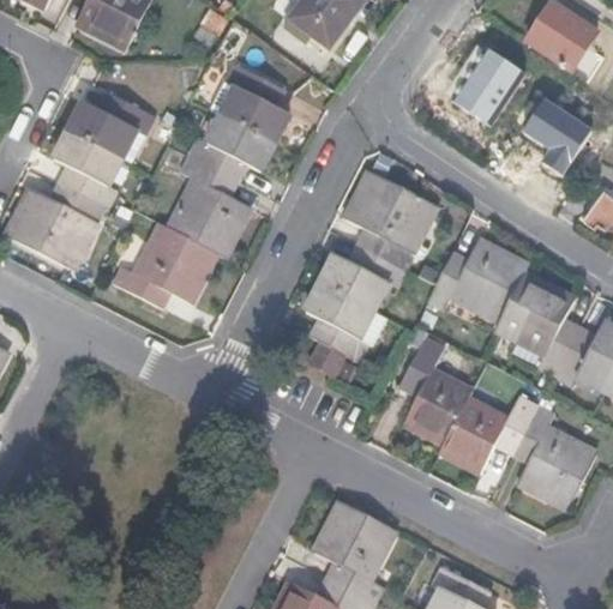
[(86,0),(78,20),(125,43),(145,0),(86,0)]
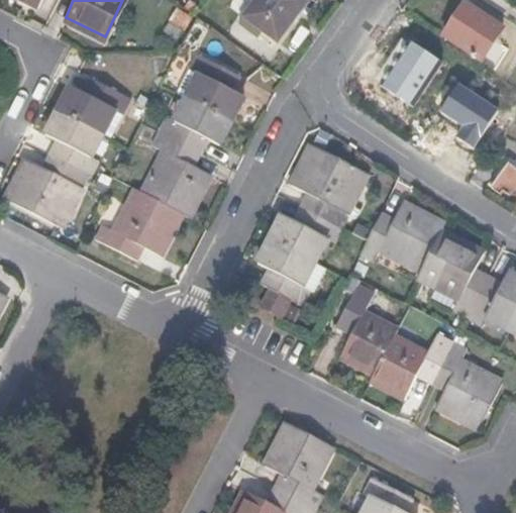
[(278,37),(307,0),(255,0),(245,12),(278,37)]
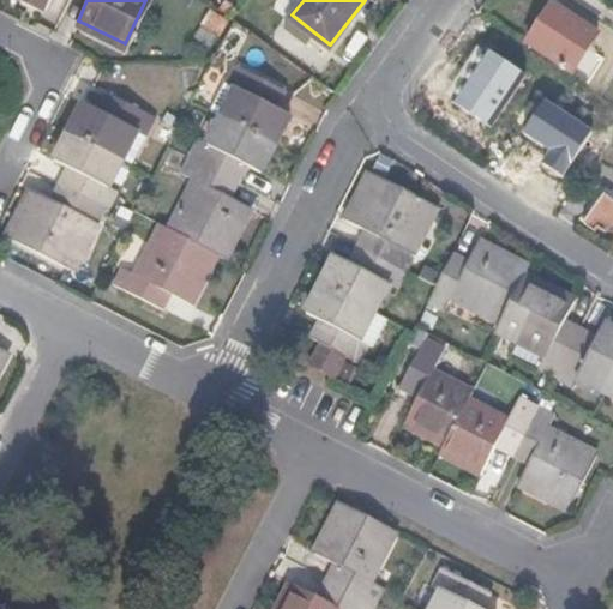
[(528,38),(572,67),(583,52),(589,44),(600,29),(557,0),(528,38)]
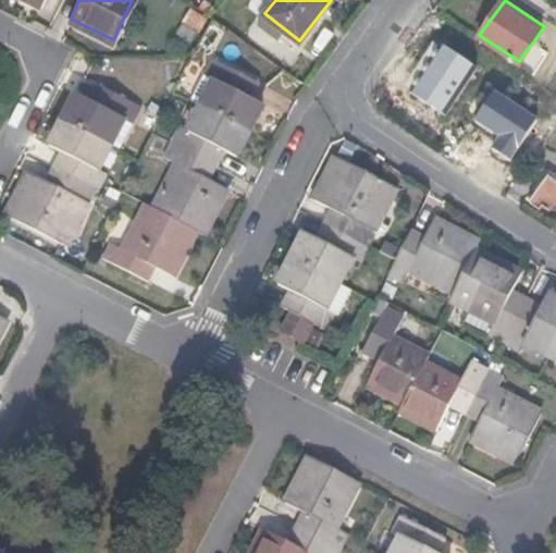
[(542,45),(534,40),(529,47),(538,52),(542,45)]
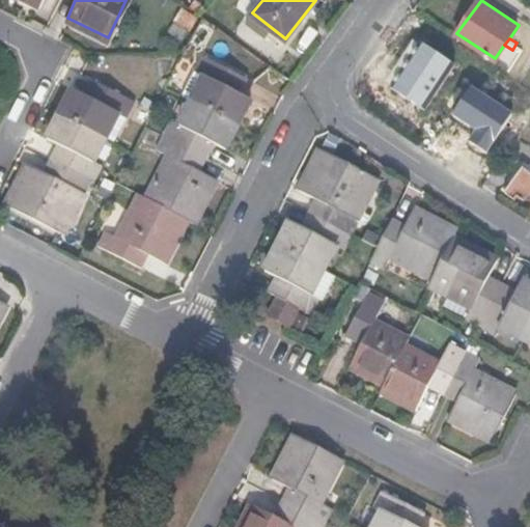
[(198,71),(185,96),(230,118),(242,94),(232,89),(241,73),(197,52),(190,66),(198,71)]
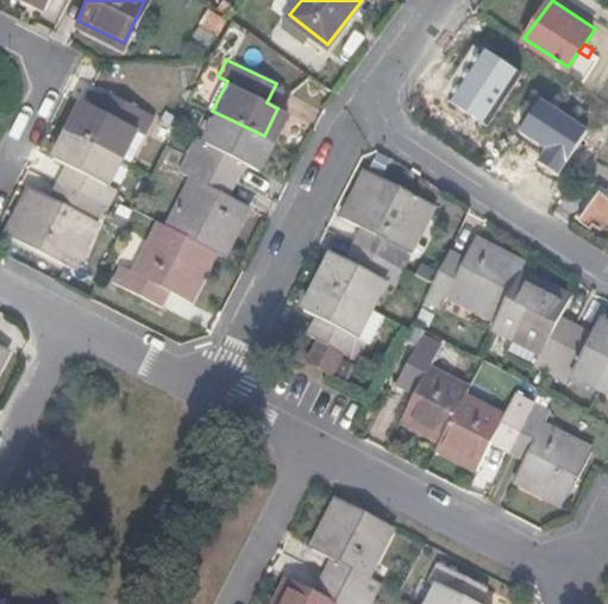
[(218,76),(204,106),(212,111),(227,81),(218,76)]
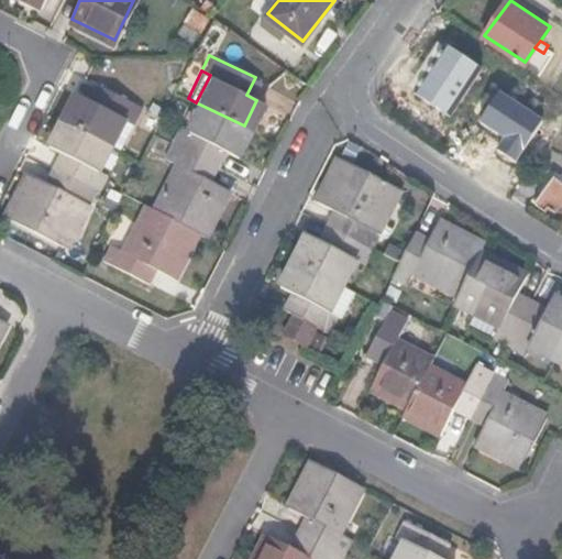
[(76,92),(63,120),(110,145),(124,119),(132,122),(140,108),(95,83),(87,98),(76,92)]
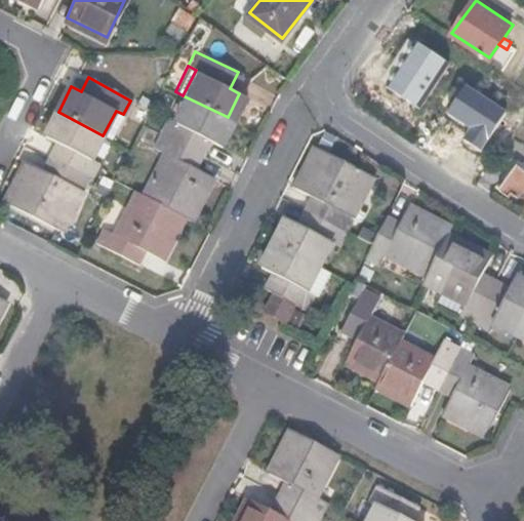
[(163,115),(155,130),(198,153),(205,136),(216,142),(228,117),(183,95),(170,119),(163,115)]
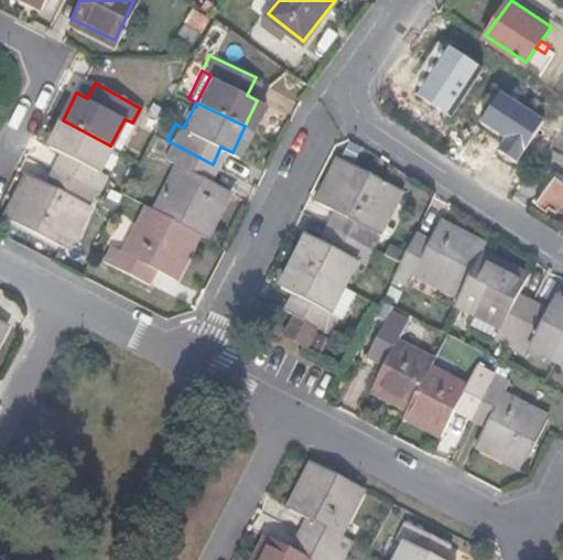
[(61,152),(53,168),(95,190),(99,192),(108,175),(98,170),(110,146),(63,120),(50,147),(61,152)]
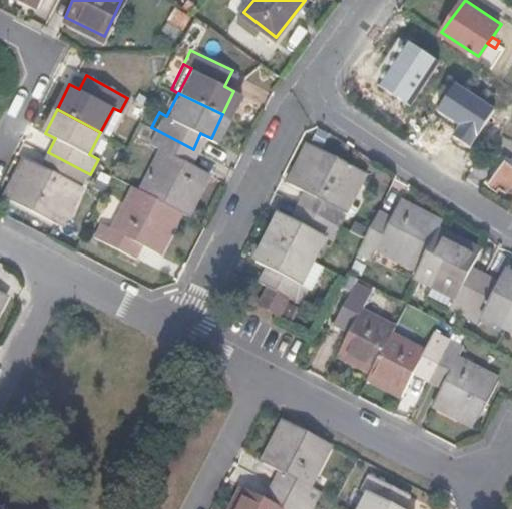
[(163,151),(143,190),(181,210),(187,213),(208,174),(186,162),(193,149),(151,127),(144,141),(163,151)]
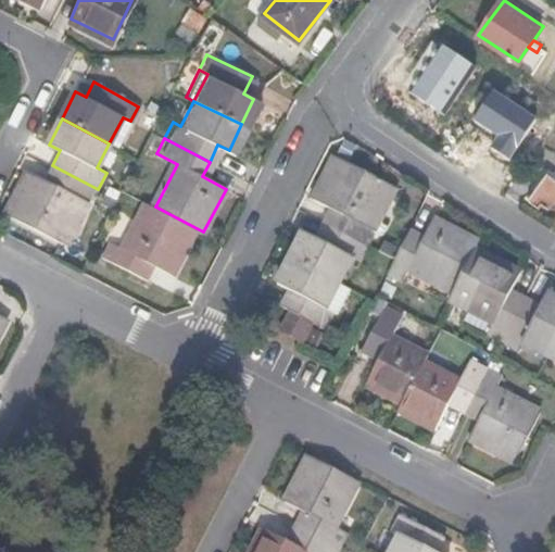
[(329,207),(320,223),(365,245),(394,187),(332,157),(313,198),(318,201),(329,207)]
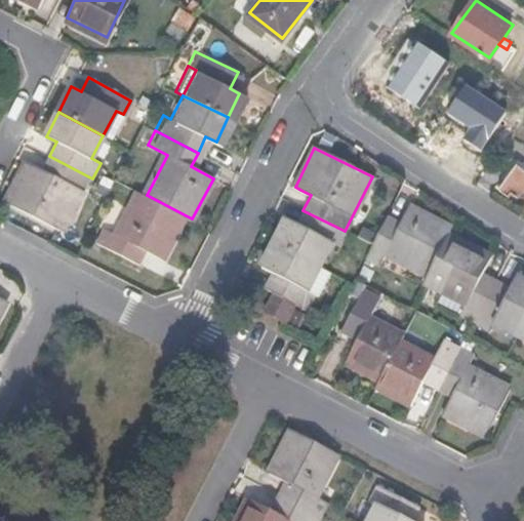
[(62,229),(88,176),(49,156),(43,168),(33,162),(27,159),(7,201),(62,229)]
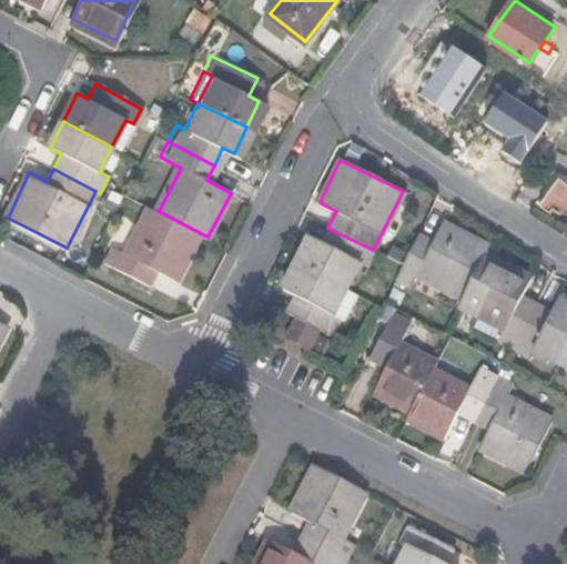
[(566,188),(557,181),(540,203),(559,217),(566,205),(566,188)]
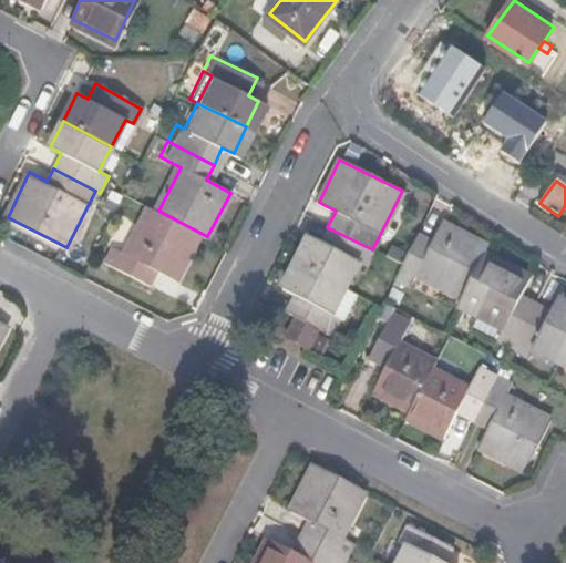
[(177,278),(201,233),(158,211),(151,206),(126,253),(114,246),(106,260),(153,285),(161,269),(177,278)]
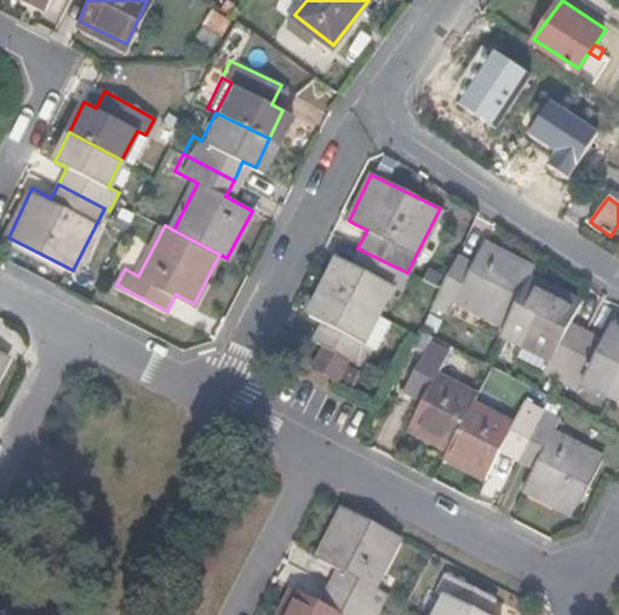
[(505,326),(527,281),(532,272),(481,247),(473,263),(456,256),(439,289),(431,305),(447,314),(453,299),(505,326)]
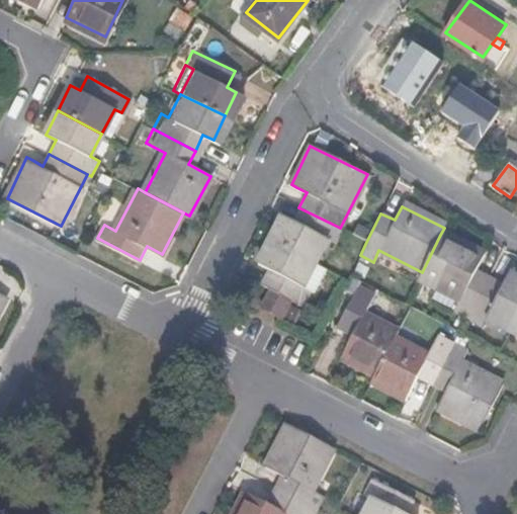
[(342,229),(340,228),(298,207),(291,222),(282,217),(271,240),(315,262),(327,240),(335,244),(342,229)]
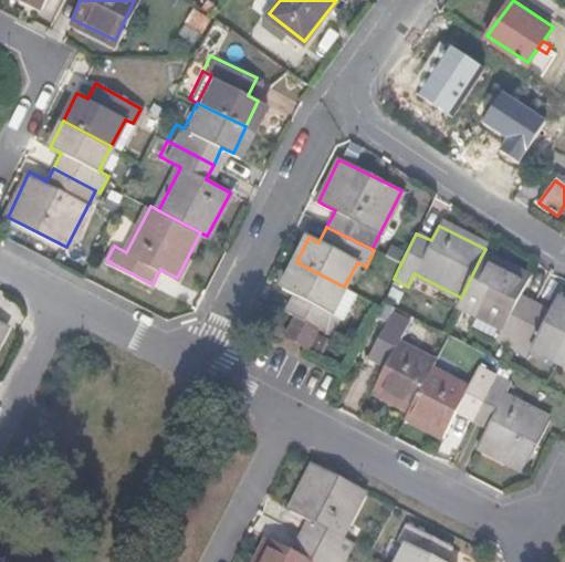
[(481,257),(461,298),(457,306),(501,329),(494,340),(512,350),(534,304),(518,295),(526,279),(481,257)]
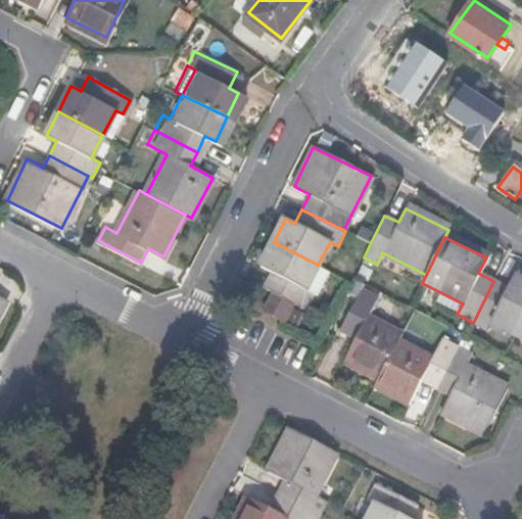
[(269,272),(261,287),(274,293),(294,302),(305,310),(314,294),(304,289),(318,265),(274,242),(259,268),(269,272)]
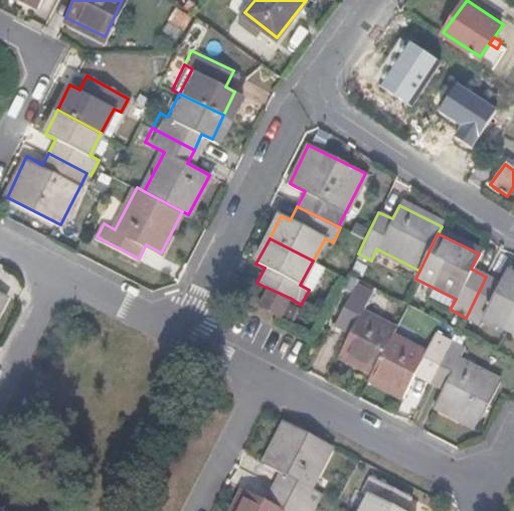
[(0,308),(8,292),(0,287),(0,269),(0,308)]
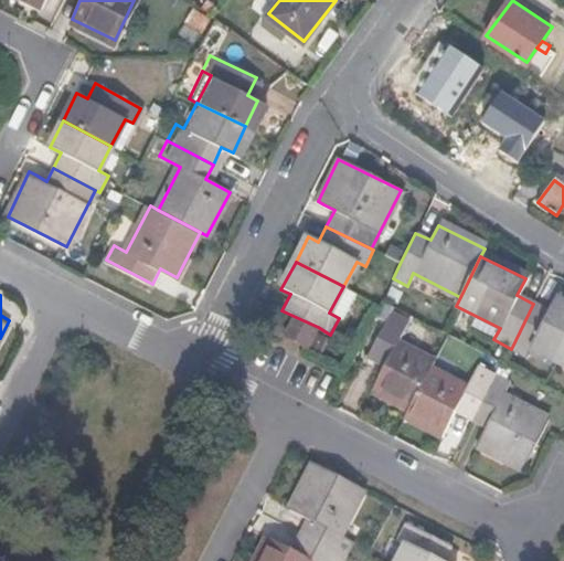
[(530,349),(556,362),(563,345),(563,305),(554,300),(549,311),(533,304),(511,349),(525,357),(530,349)]
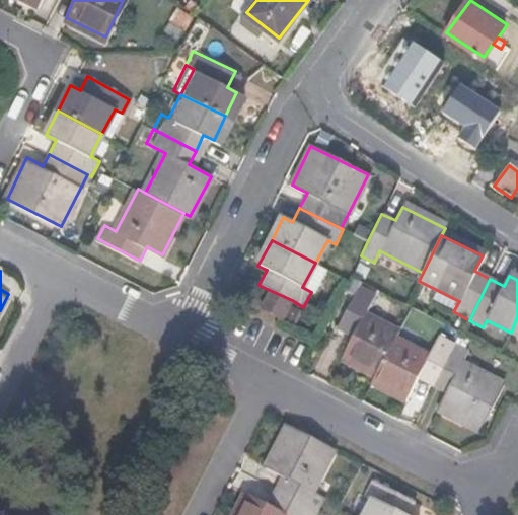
[(376,377),(394,340),(398,333),(364,313),(374,295),(359,287),(336,329),(353,338),(342,359),(376,377)]
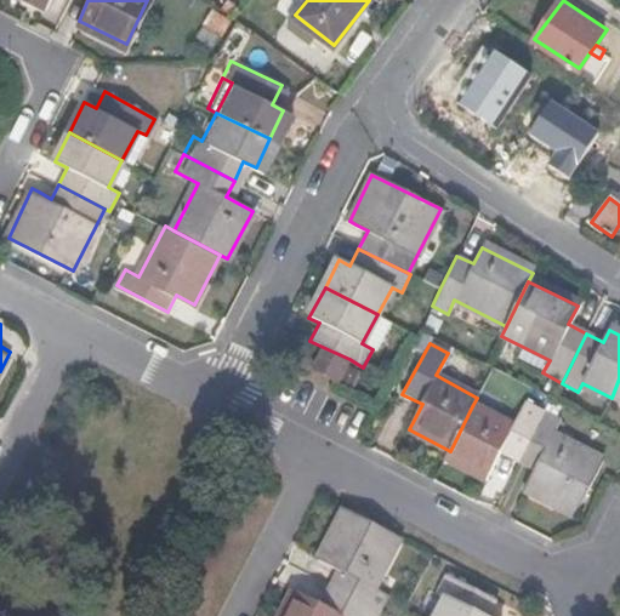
[(314,368),(340,380),(350,359),(325,348),(314,368)]
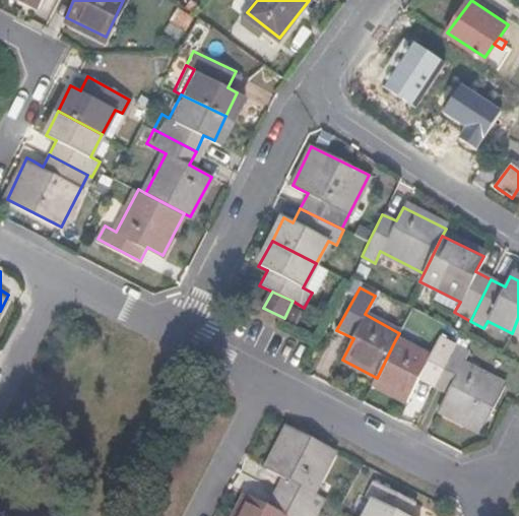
[(429,358),(395,340),(377,378),(374,384),(404,400),(415,379),(437,389),(458,346),(439,336),(429,358)]
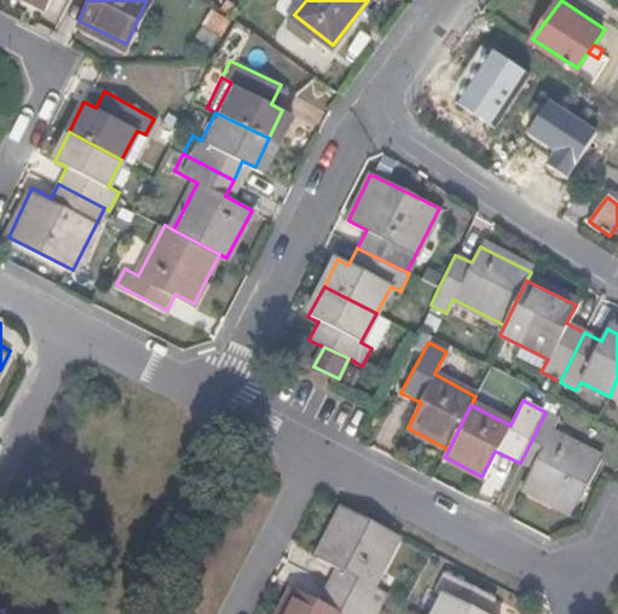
[(559,418),(546,412),(520,463),(532,470),(523,488),(572,511),(599,459),(550,435),(559,418)]
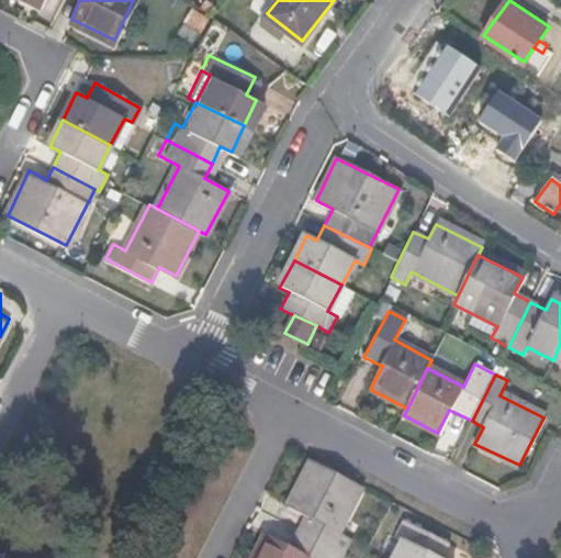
[(304,509),(296,523),(343,546),(350,532),(336,525),(361,479),(312,454),(288,500),(304,509)]
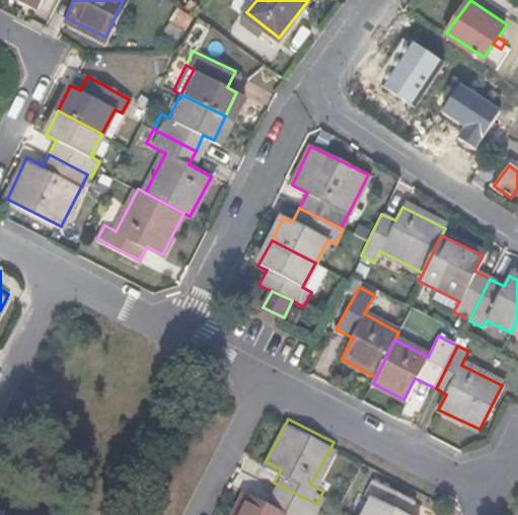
[(370,494),(359,514),(411,514),(404,511),(412,496),(370,473),(362,490),(370,494)]
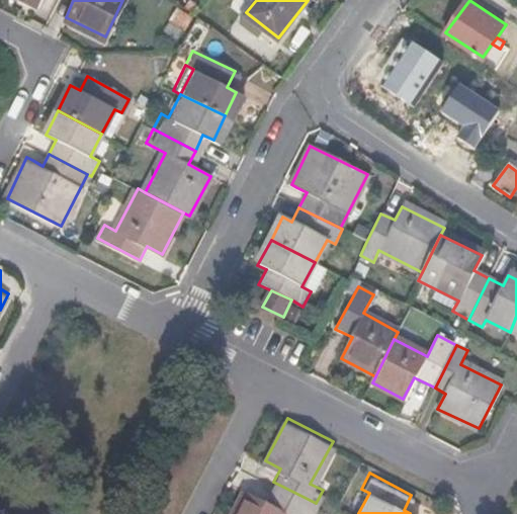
[(294,513),(310,513),(316,503),(273,482),(264,498),(243,487),(229,513),(282,513),(285,509),(294,513)]
